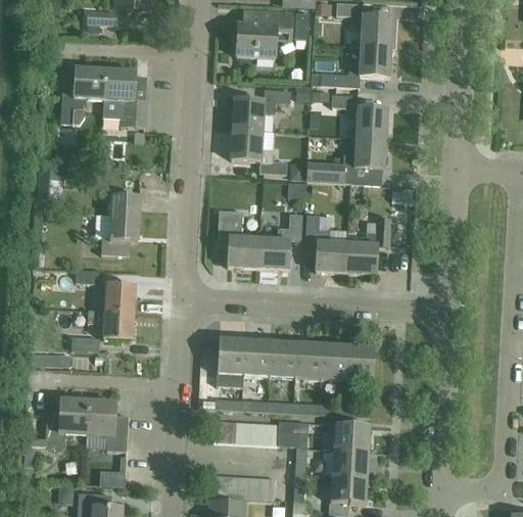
[(115,0),(115,7),(149,9),(149,0),(115,0)]
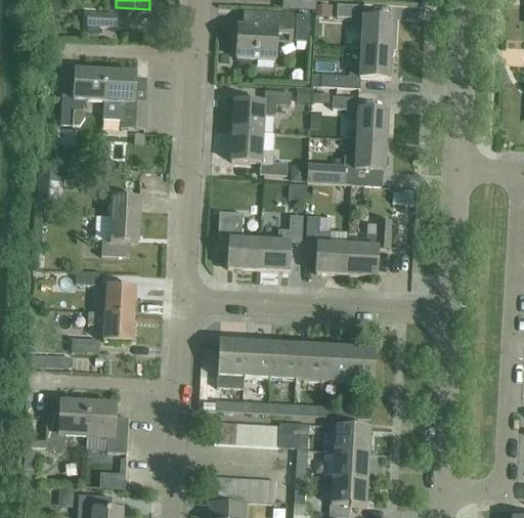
[(361,28),(360,45),(390,46),(392,16),(362,15),(363,3),(337,2),(336,14),(351,15),(350,27),(361,28)]
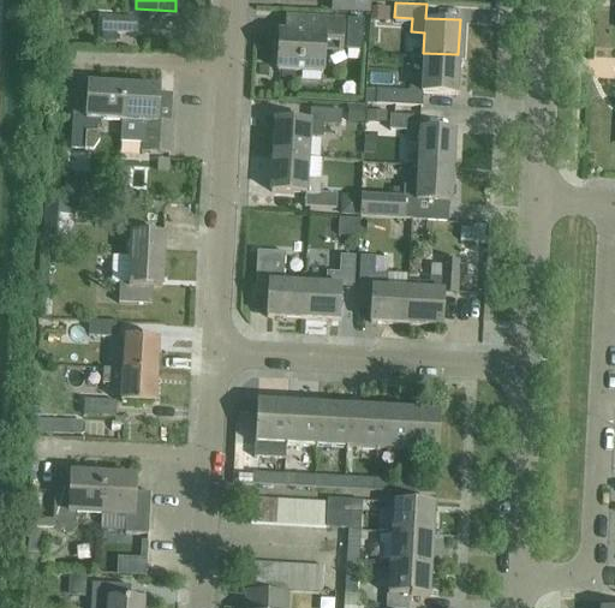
[(103,12),(102,27),(135,28),(136,15),(103,12)]
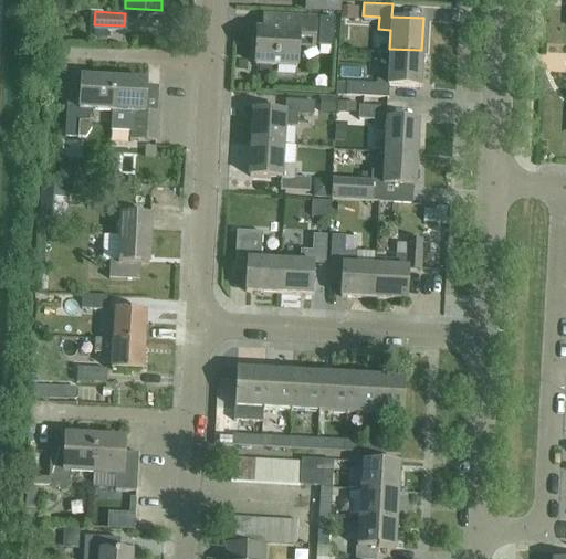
[(318,17),(314,17),(315,14),(271,12),(270,27),(257,25),(254,61),(297,63),(297,44),(314,44),(314,41),(318,41),(318,42),(333,43),(334,14),(320,14),(318,17)]
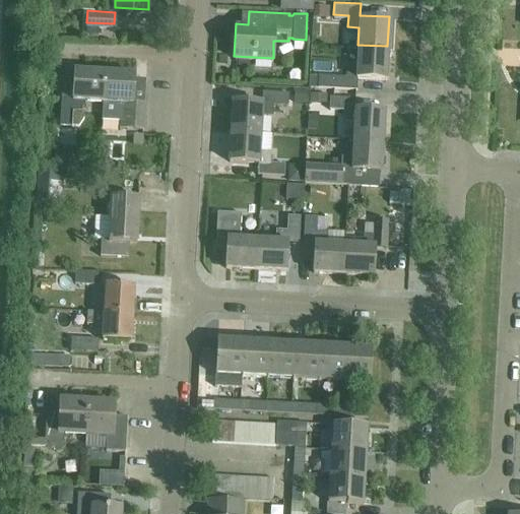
[(387,46),(358,45),(356,62),(346,62),(345,73),(319,71),(309,71),(308,83),(356,86),(358,75),(386,76),(387,46)]
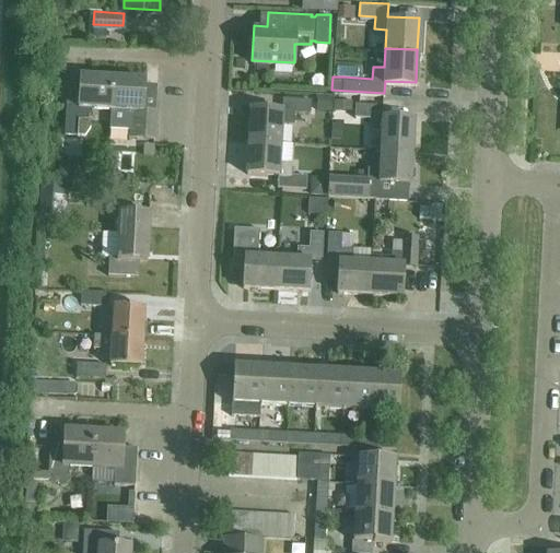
[(338,67),(361,67),(360,54),(338,55),(338,67)]
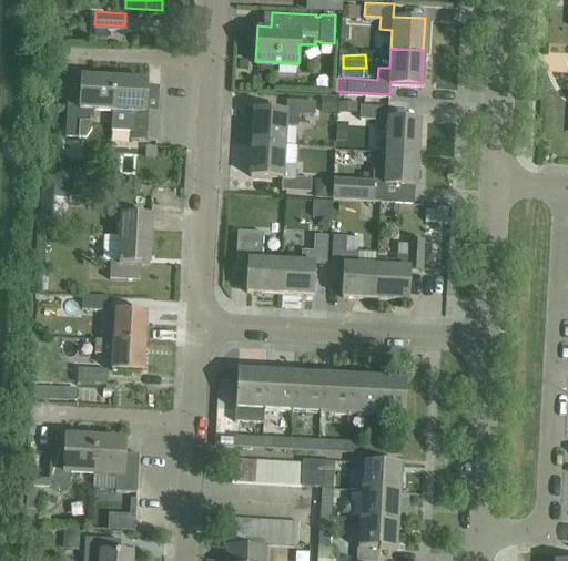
[(67,103),(64,132),(79,132),(87,133),(91,125),(91,116),(92,105),(111,106),(113,74),(81,72),(81,73),(79,104),(67,103)]
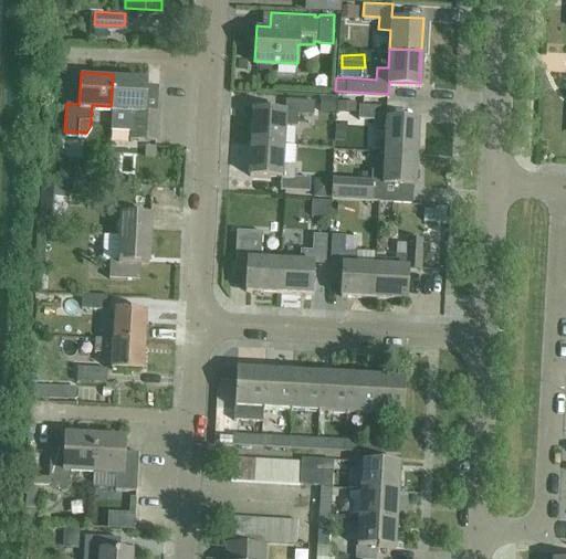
[(113,74),(111,106),(112,106),(111,122),(130,123),(129,136),(155,137),(157,108),(144,108),(146,76),(113,74)]
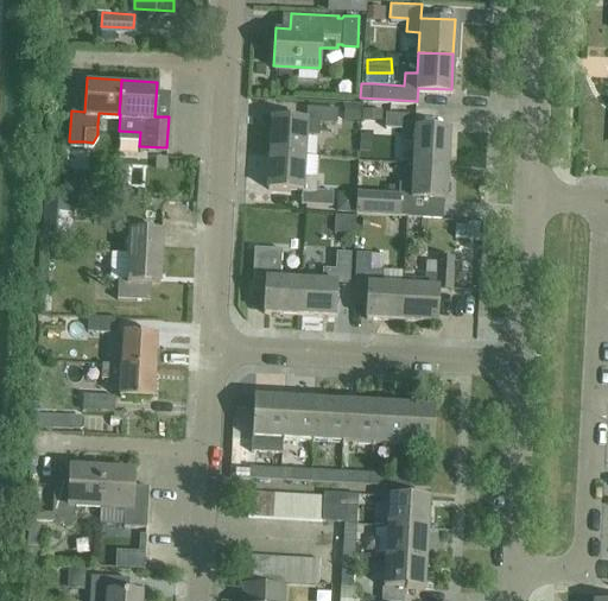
[(271,115),(268,149),(306,151),(308,130),(320,131),(320,118),(337,119),(339,105),(306,102),(305,116),(271,115)]
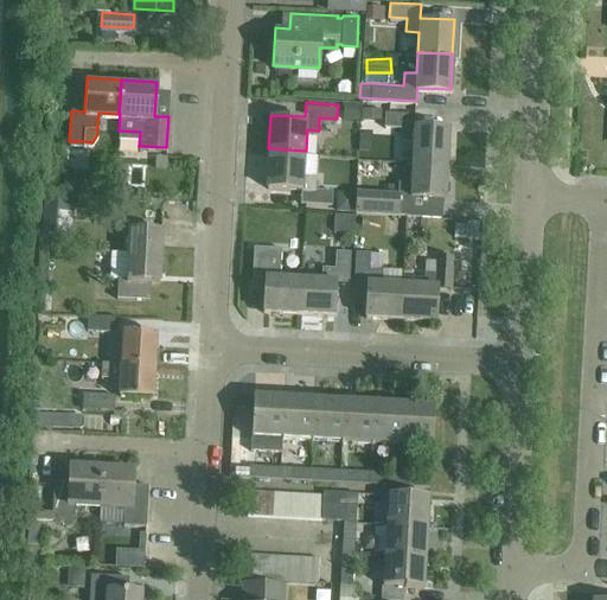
[(413,138),(411,159),(446,161),(448,126),(415,123),(416,110),(384,109),(384,123),(402,125),(401,138),(413,138)]
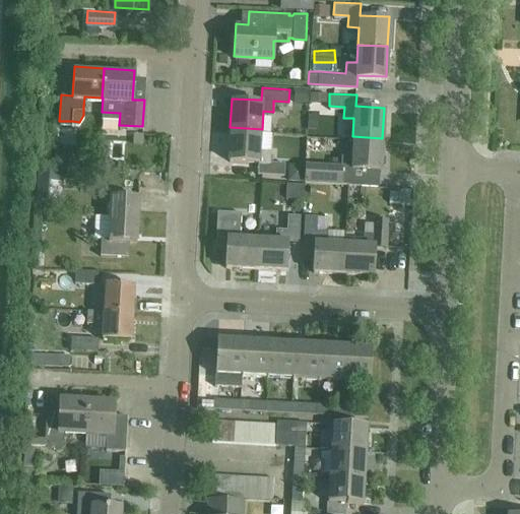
[(262,129),(230,127),(229,157),(259,159),(258,172),(284,173),(285,161),(271,159),(272,148),(261,147),(262,129)]
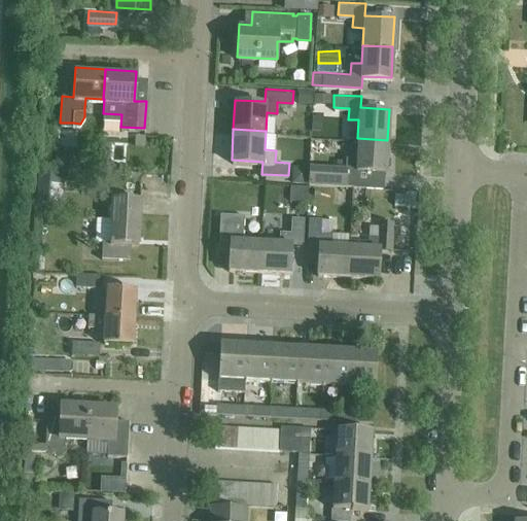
[(387,140),(357,138),(356,155),(346,155),(346,166),(309,164),(308,181),(356,183),(357,168),(386,170),(387,140)]
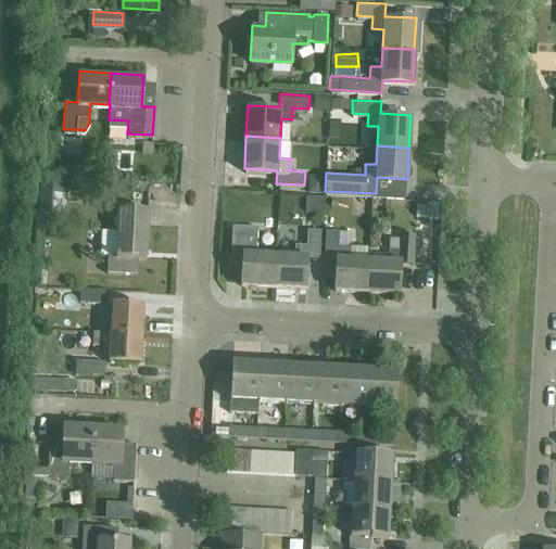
[(81,167),(96,168),(96,157),(83,156),(81,167)]
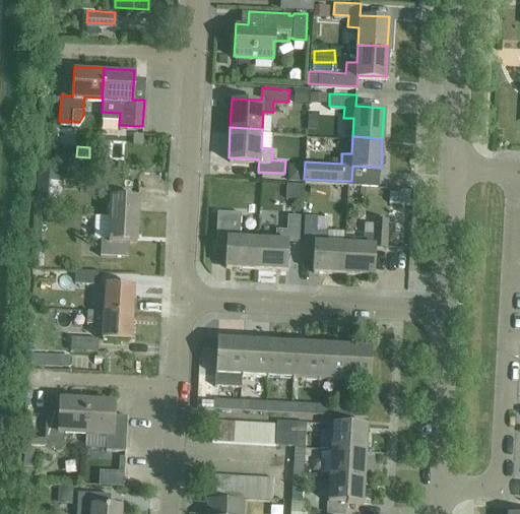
[(54,171),(53,187),(66,188),(67,171),(54,171)]
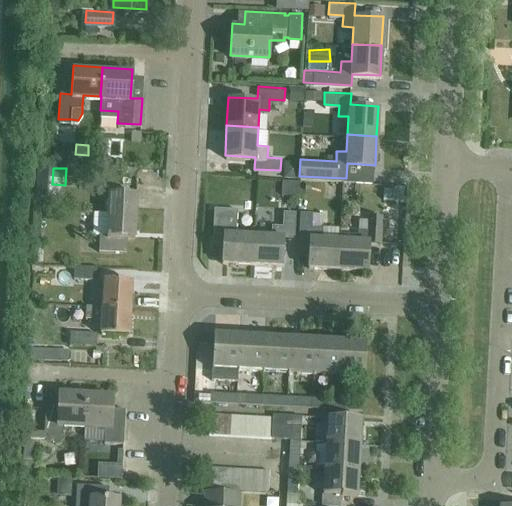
[(402,192),(402,178),(387,178),(387,191),(402,192)]
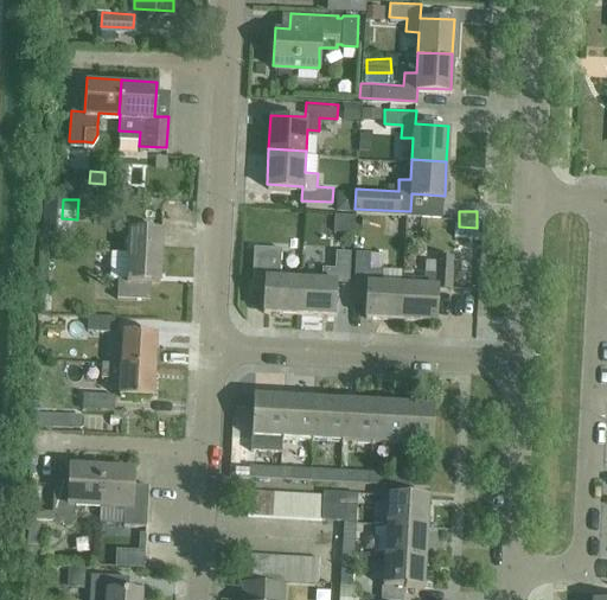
[(112,249),(110,275),(116,275),(116,294),(149,297),(149,278),(159,279),(161,227),(127,224),(126,250),(112,249)]
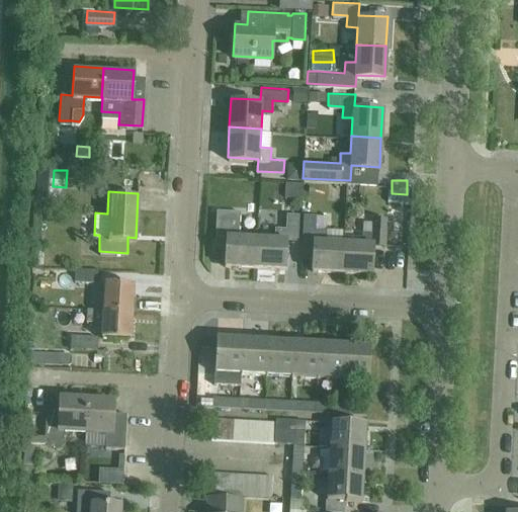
[(225,264),(255,266),(256,236),(239,235),(240,209),(216,208),(214,235),(226,236),(225,264)]
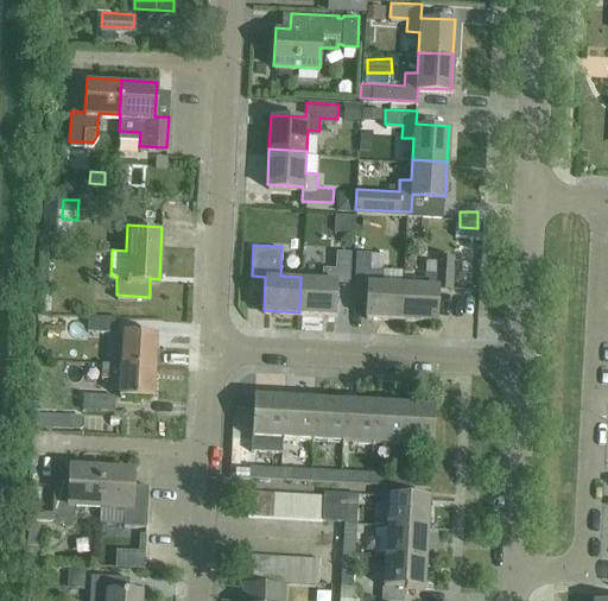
[(301,277),(299,312),(334,314),(336,280),(349,282),(350,250),(336,250),(335,265),(322,265),(322,278),(301,277)]
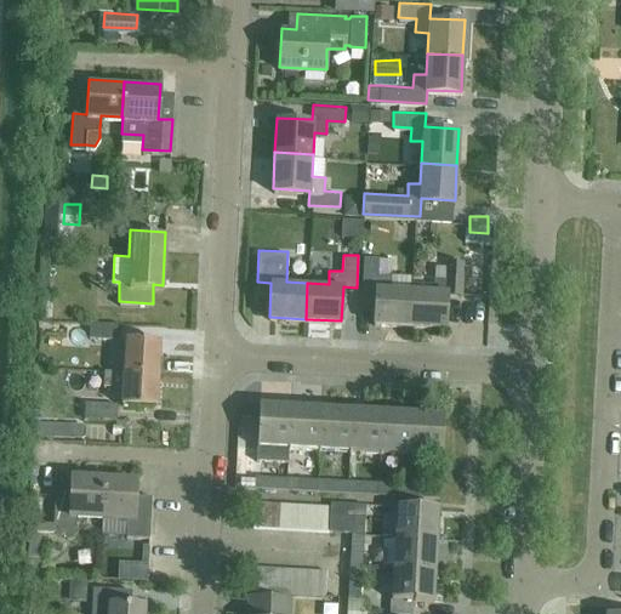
[(374,323),(411,324),(412,289),(391,288),(392,256),(364,255),(363,288),(376,289),(374,323)]
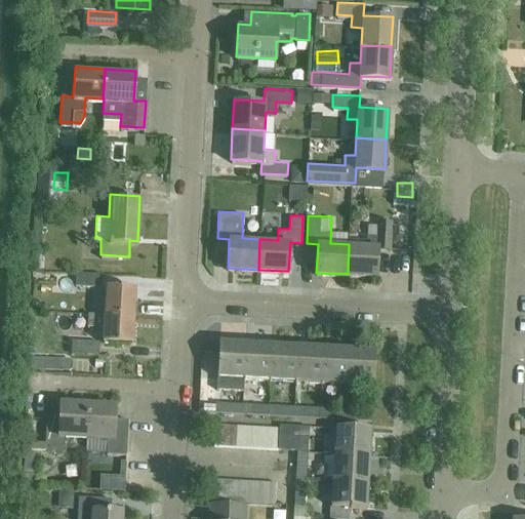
[(349,244),(348,274),(376,276),(378,246),(389,246),(391,220),(378,218),(377,234),(367,234),(367,244),(349,244)]
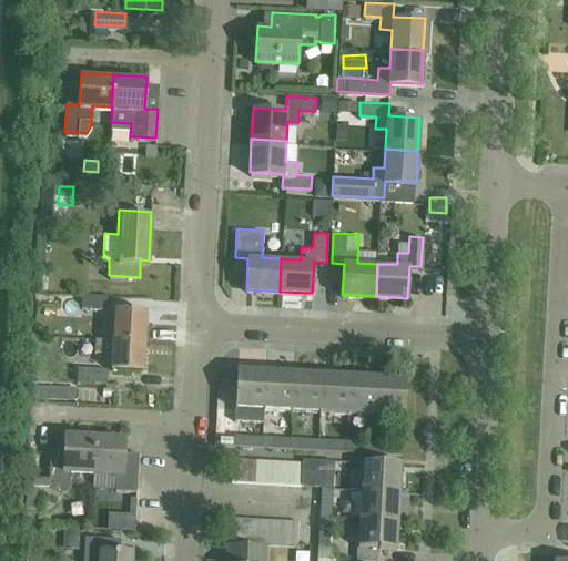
[(72,303),(81,303),(81,306),(110,307),(110,293),(73,291),(72,303)]
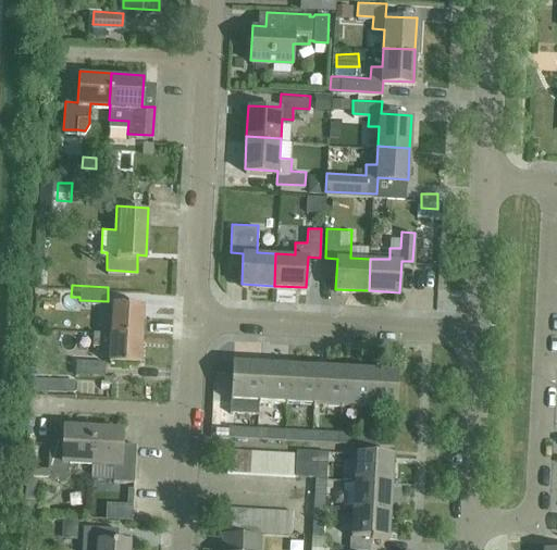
[(112,300),(110,329),(110,330),(143,332),(144,301),(112,300)]
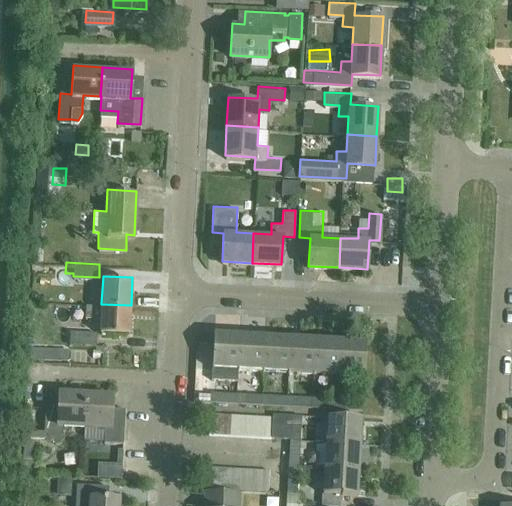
[(101,304),(101,303),(85,302),(84,315),(101,316),(100,331),(129,332),(131,305),(101,304)]
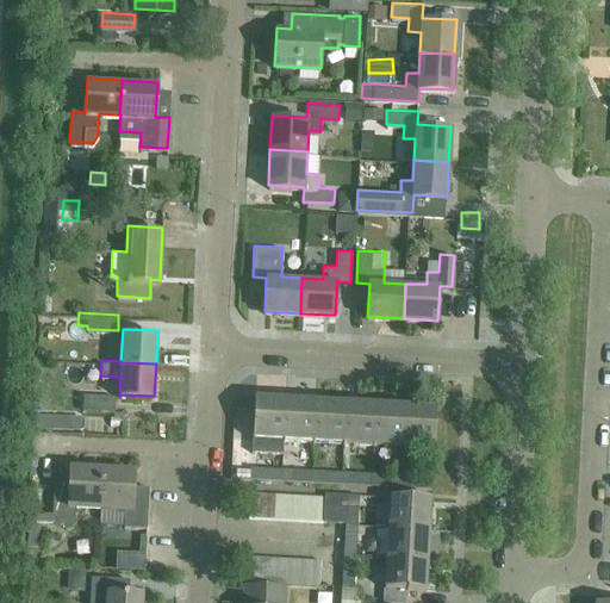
[(82,408),(113,410),(114,393),(83,391),(82,408)]
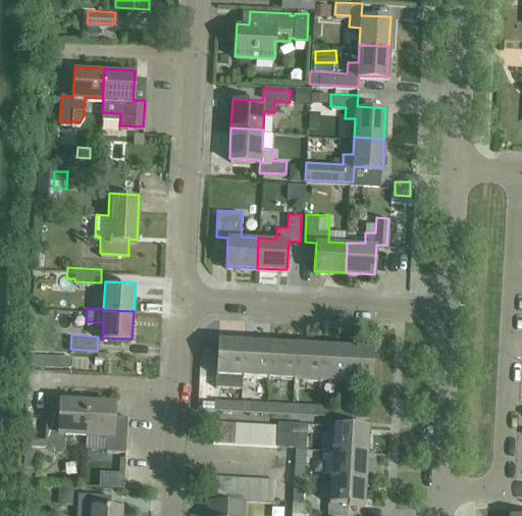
[(215,373),(215,383),(242,384),(242,374),(244,338),(217,337),(215,373)]
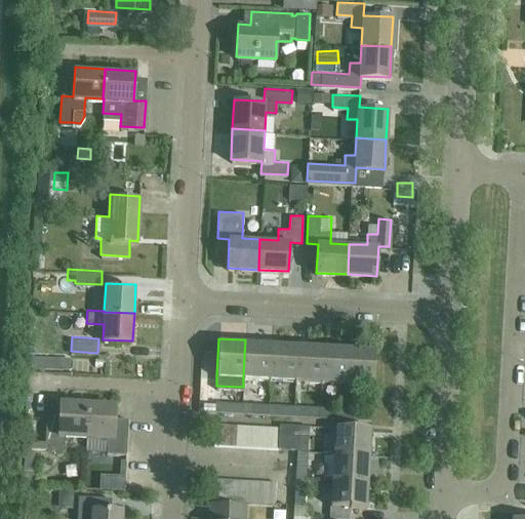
[(243,376),(269,377),(271,342),(245,340),(243,376)]
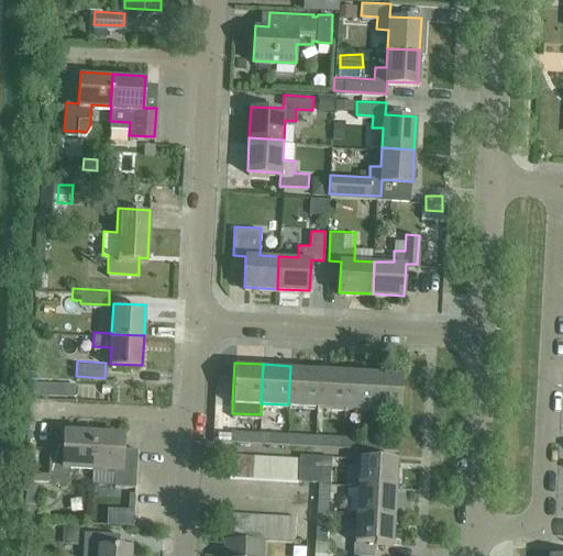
[(288,404),(316,407),(319,367),(290,366),(288,404)]
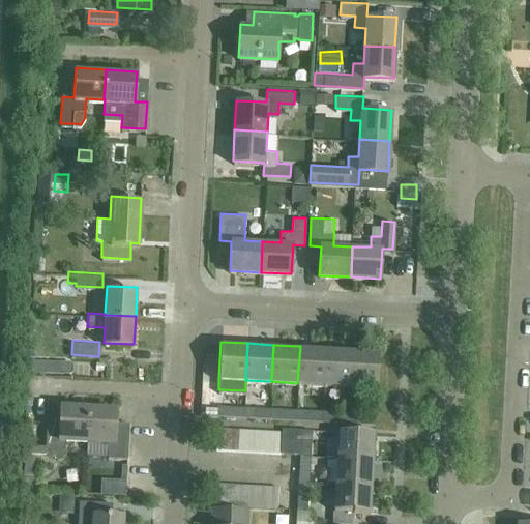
[(297,383),(324,384),(326,348),(300,346),(297,383)]
